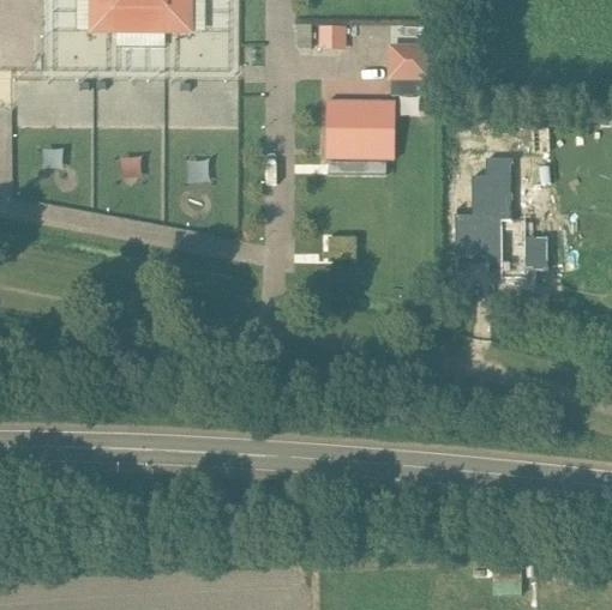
[(89,0),(89,30),(187,30),(187,0),(89,0)]
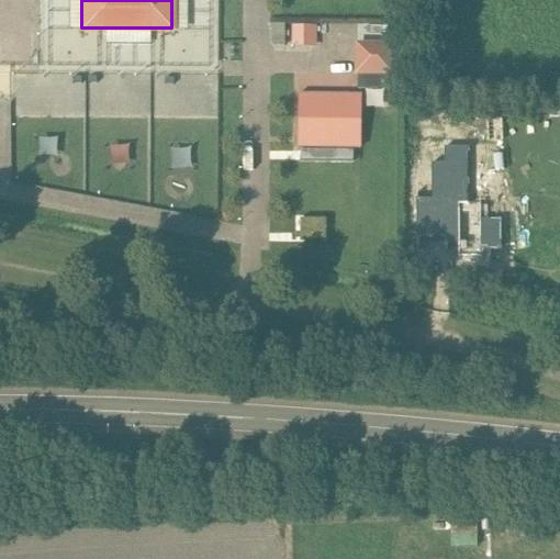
[(290,24),(289,44),(314,44),(315,24),(290,24)]
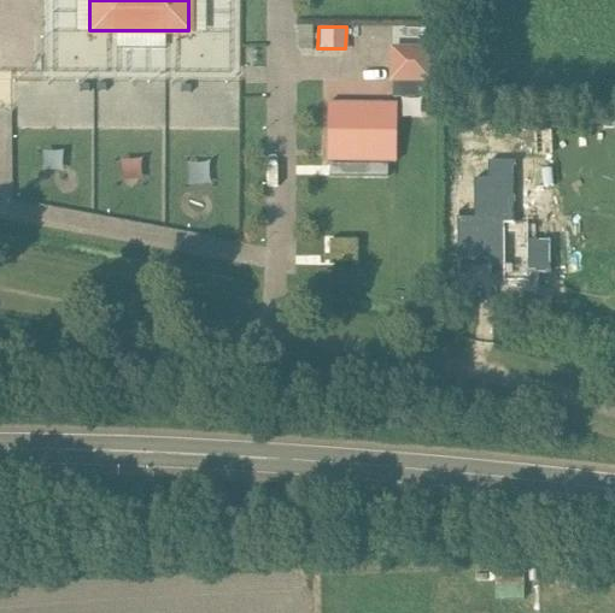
[(390,47),(390,78),(391,78),(391,95),(427,95),(428,78),(428,47),(390,47)]
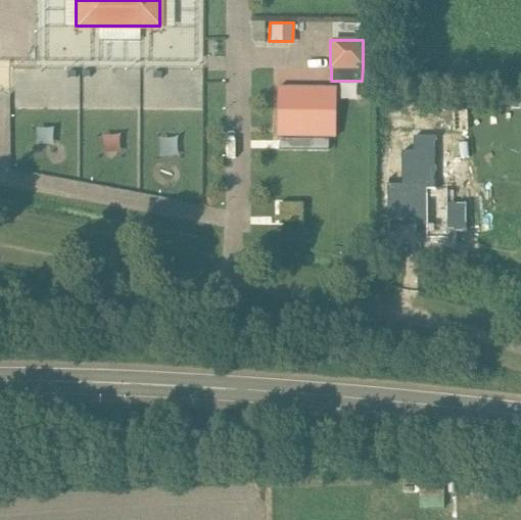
[(298,87),(298,136),(356,136),(356,87),(298,87)]
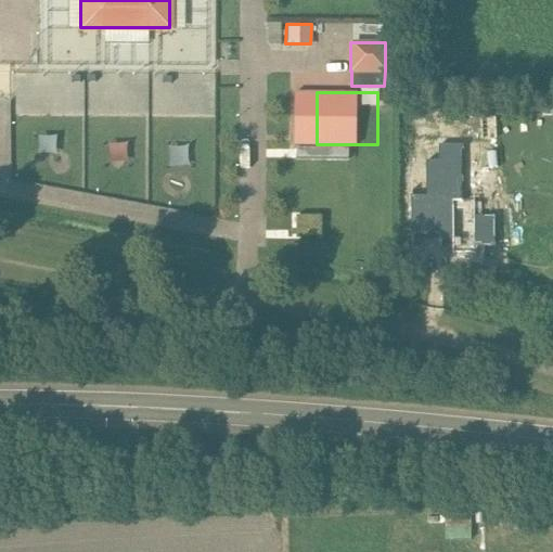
[(552,99),(541,99),(540,113),(552,112),(552,99)]
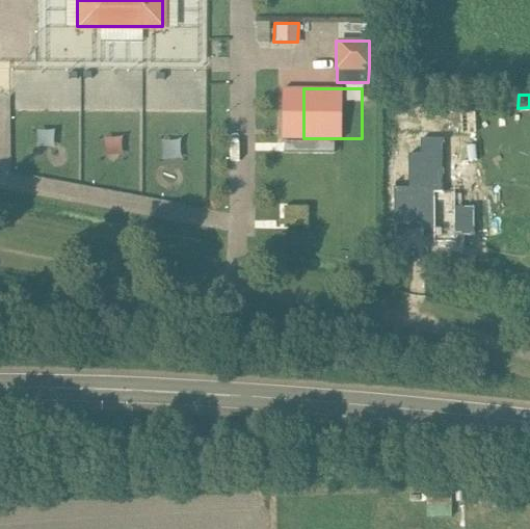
[(104,153),(123,152),(122,136),(104,137),(104,153)]
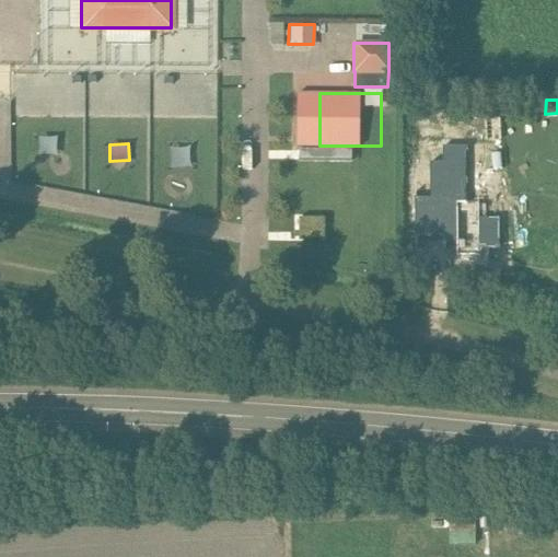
[(415,189),(415,245),(416,245),(416,234),(443,234),(443,245),(444,245),(444,242),(455,242),(455,256),(478,256),(478,246),(512,246),(512,244),(499,244),(499,217),(479,217),(479,200),(468,200),(468,143),(430,143),(430,146),(443,146),(443,160),(429,160),(429,194),(417,194),(417,189),(415,189)]
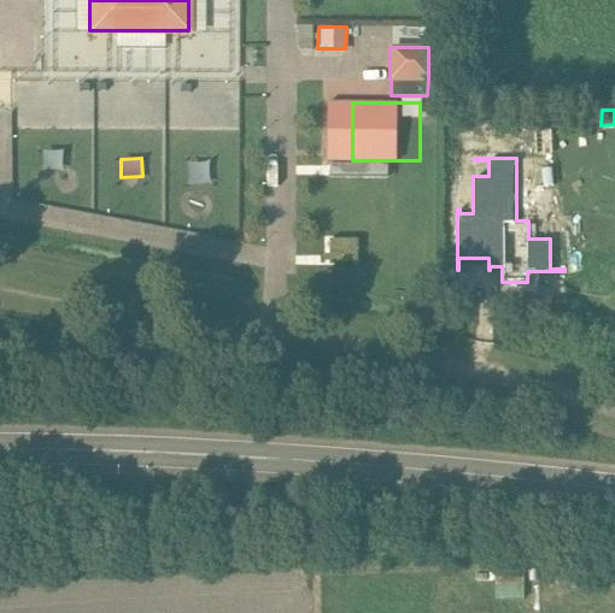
[(189,160),(191,178),(210,178),(209,159),(189,160)]
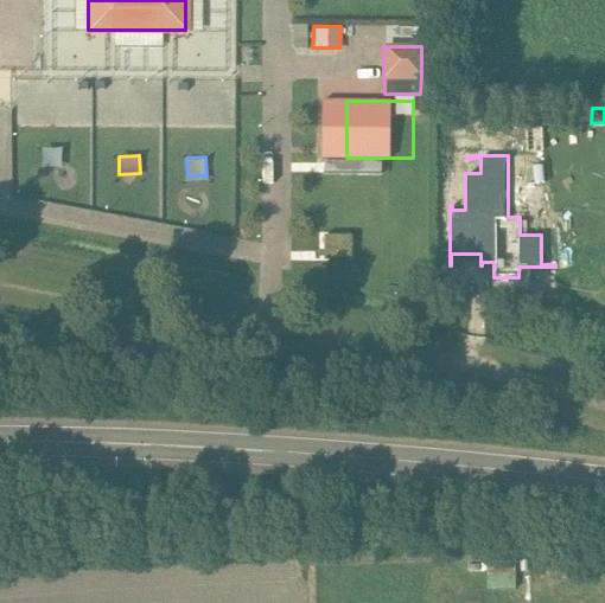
[(515,559),(488,560),(489,584),(516,583),(515,559)]
